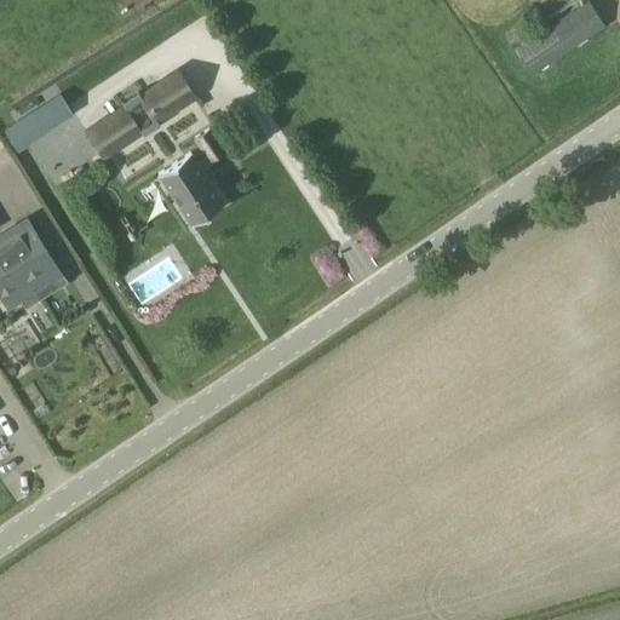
[(516,49),(533,75),(604,27),(587,1),(516,49)]
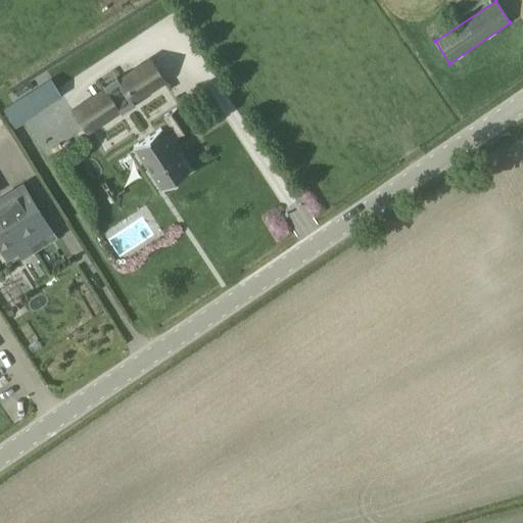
[(72,109),(87,133),(119,111),(121,113),(134,105),(133,102),(165,81),(150,58),(117,80),(116,77),(102,86),(104,89),(72,109)]
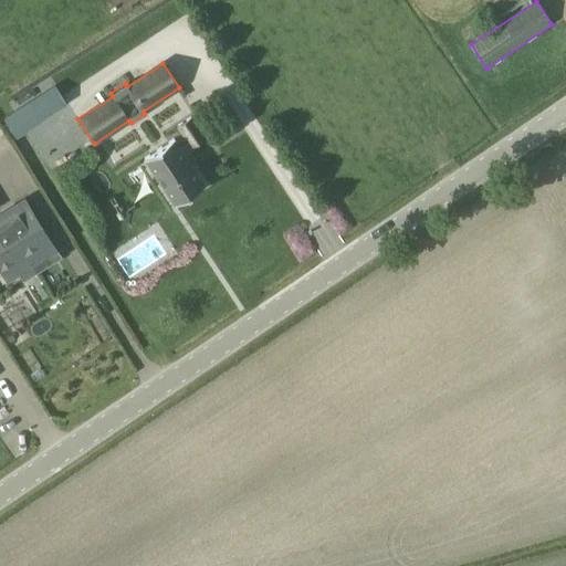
[(54,85),(3,118),(16,138),(28,130),(27,129),(65,104),(54,85)]
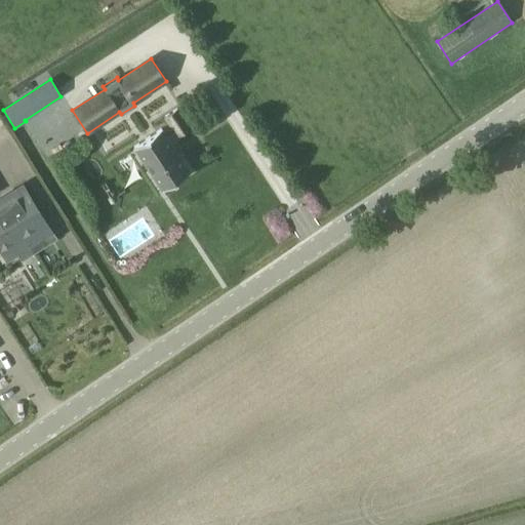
[(189,127),(176,109),(165,116),(171,126),(163,131),(162,128),(161,129),(142,142),(133,147),(137,154),(160,190),(161,189),(171,183),(189,171),(167,136),(174,131),(177,135),(189,127)]
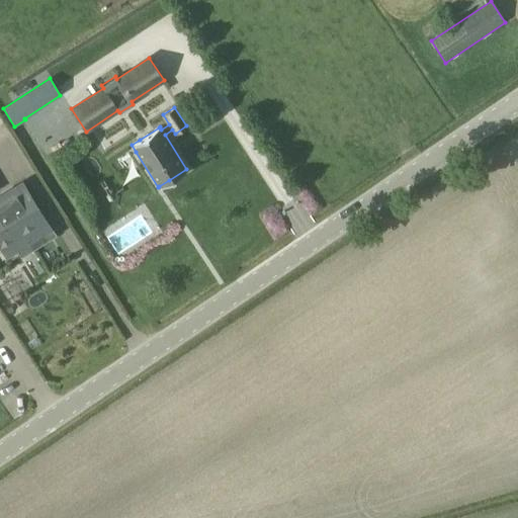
[(0,199),(0,244),(7,256),(18,249),(21,255),(45,242),(40,235),(51,229),(24,185),(0,199)]
